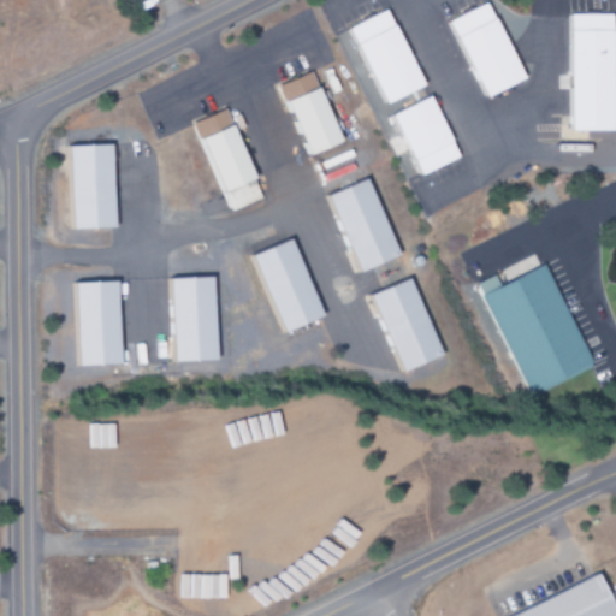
[(485,99),(525,82),(491,3),(451,21),(485,99)]
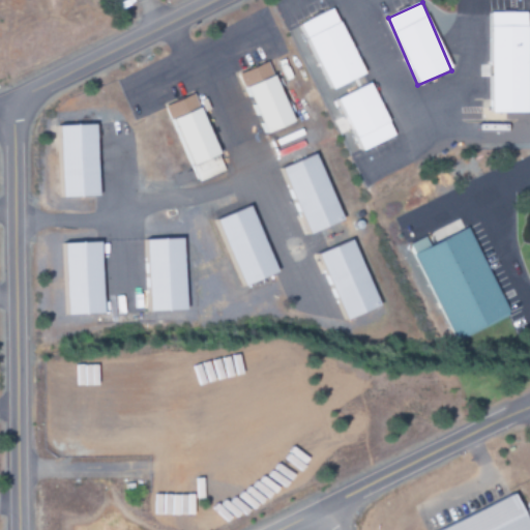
[(302,23),(330,91),(364,78),(336,9),(302,23)]
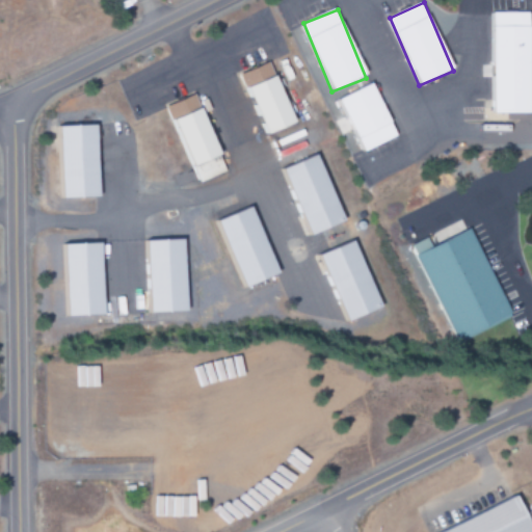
[(531,114),(530,12),(493,14),(494,114),(531,114)]
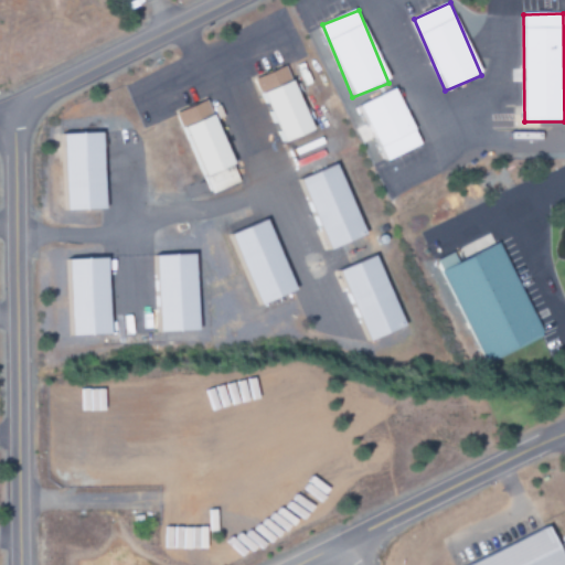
[(283,145),(313,132),(287,67),(257,80),(283,145)]
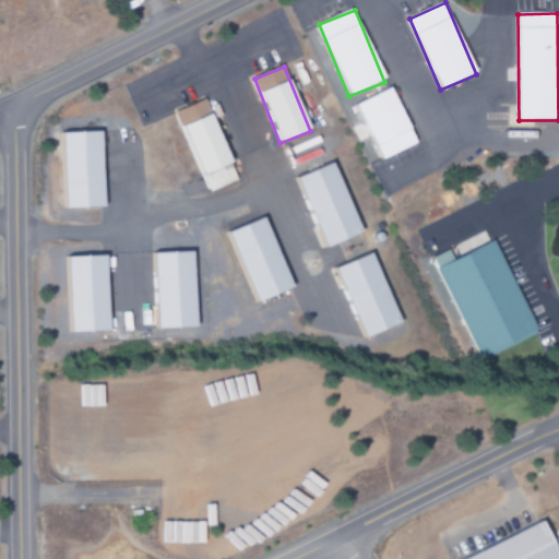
[(381,161),(417,144),(392,88),(356,105),(381,161)]
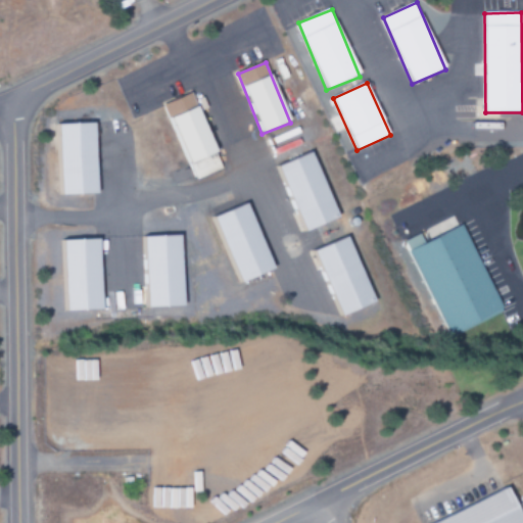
[(222,170),(193,93),(165,104),(194,180),(222,170)]
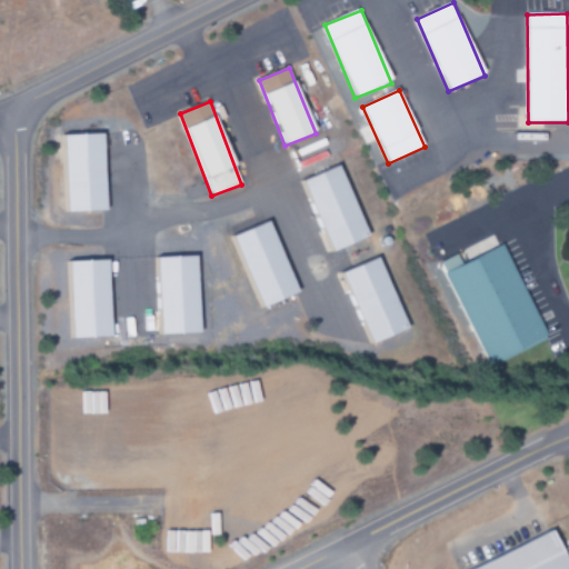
[(107,212),(103,135),(63,136),(67,215),(107,212)]
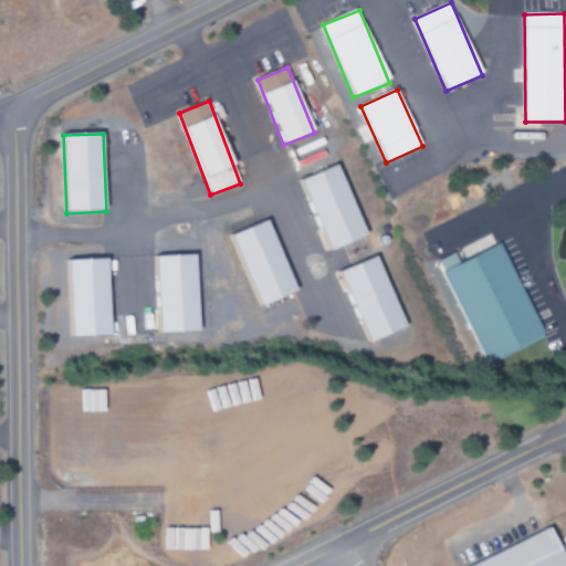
[(366,236),(339,164),(302,178),(328,250),(366,236)]
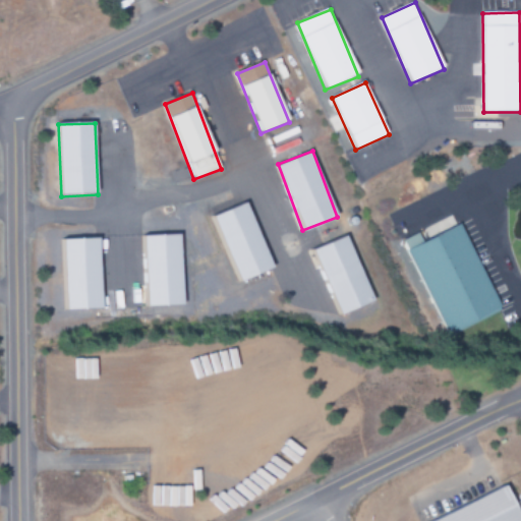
[(239,281),(273,268),(247,201),(214,215),(239,281)]
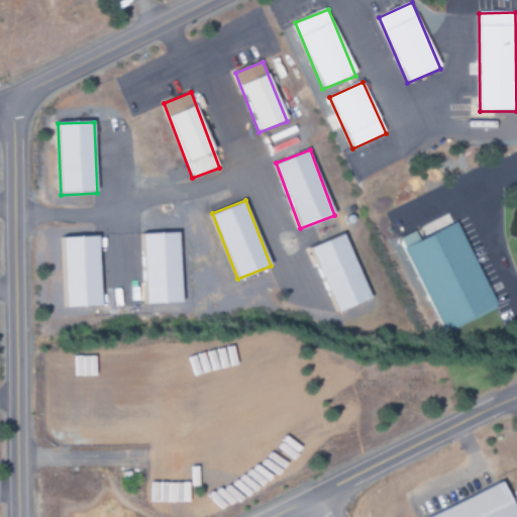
[(441,333),(496,309),(458,222),(419,239),(416,231),(401,237),(441,333)]
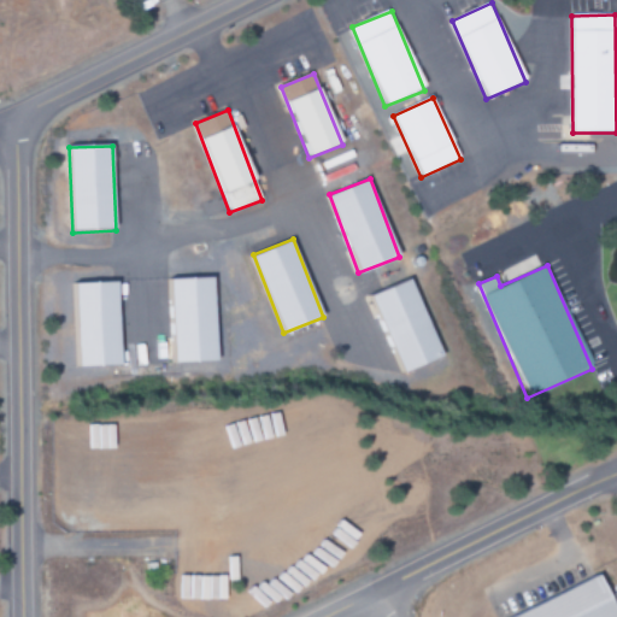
[(213,276),(170,278),(172,362),(217,360),(213,276)]
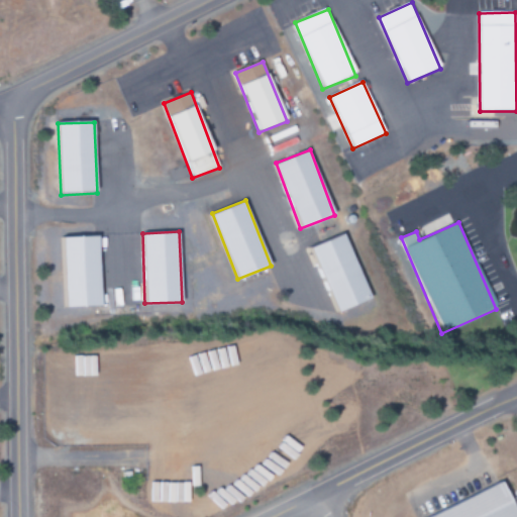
[(371,298),(344,233),(311,247),(337,312),(371,298)]
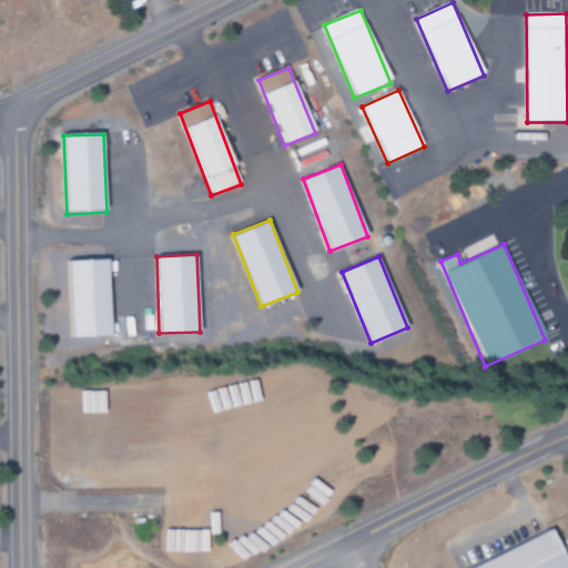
[(109,259),(69,260),(71,336),(111,335),(109,259)]
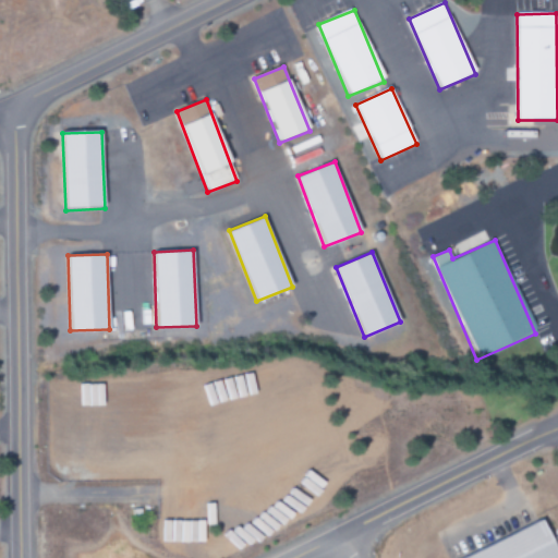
[(459,557),(557,557),(557,553),(545,522),(459,557)]
